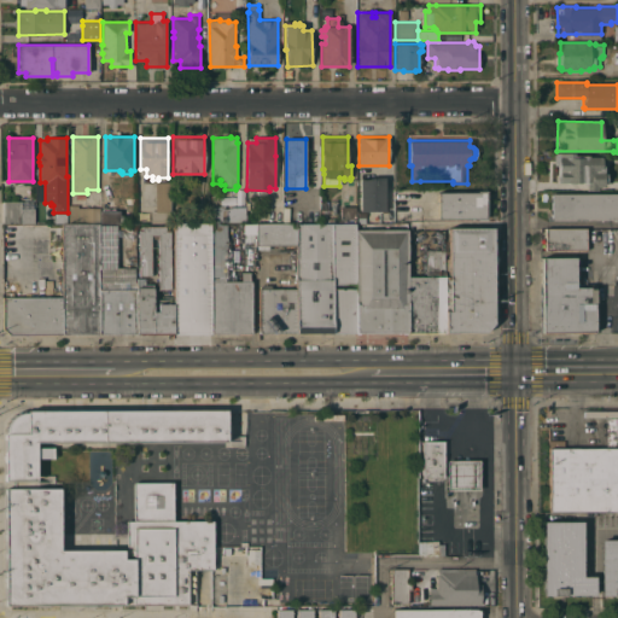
[(575,153),(575,158),(586,157),(601,156),(601,158),(606,158),(606,165),(601,165),(601,167),(604,167),(604,186),(596,186),(596,190),(586,190),(586,182),(559,182),(558,161),(554,161),(554,153),(575,153)]
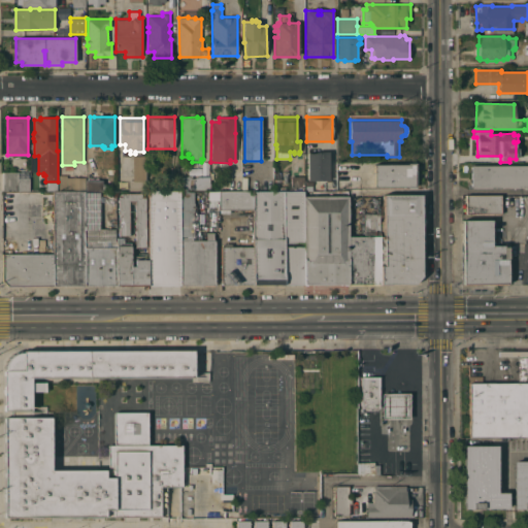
[(307,153),(317,153),(317,151),(329,151),(329,179),(308,180),(307,153)]
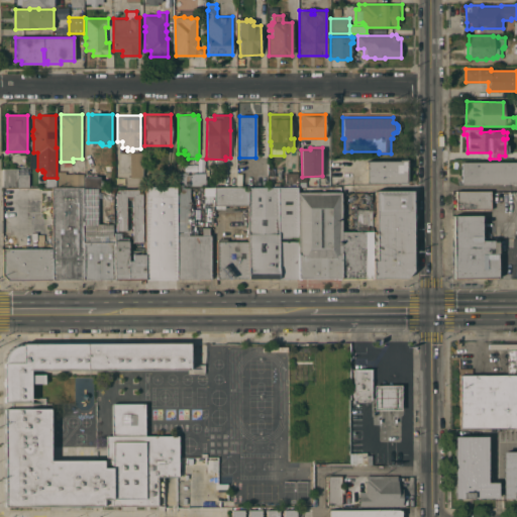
[(143,176),(143,186),(128,186),(128,176),(130,176),(130,151),(142,151),(142,176),(143,176)]
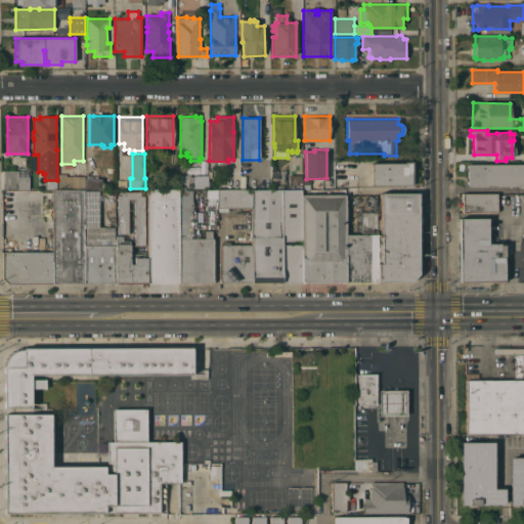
[(372,163),(404,163),(404,162),(412,162),(412,186),(404,186),(404,185),(372,185),(372,163)]
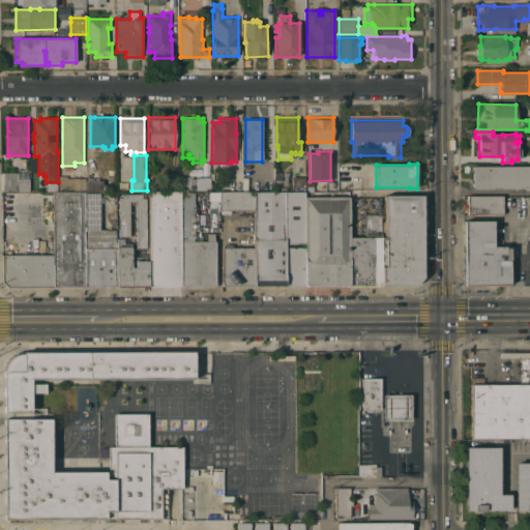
[(473,166),(529,166),(529,189),(527,189),(527,188),(473,188),(473,166)]
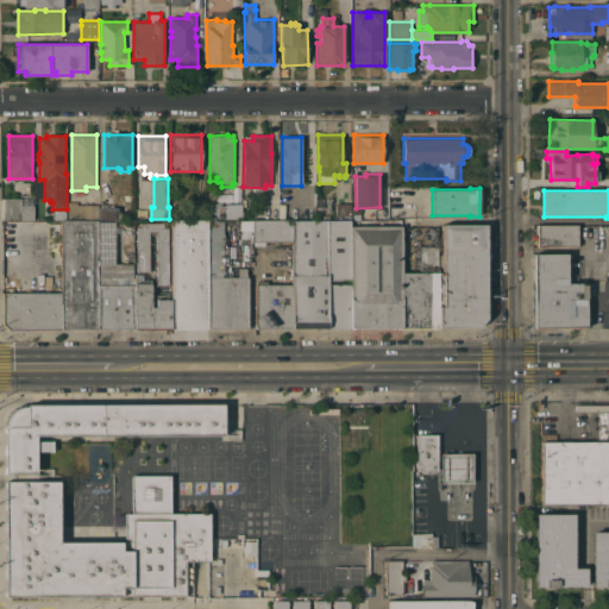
[(35,198),(35,220),(4,220),(4,198),(35,198)]
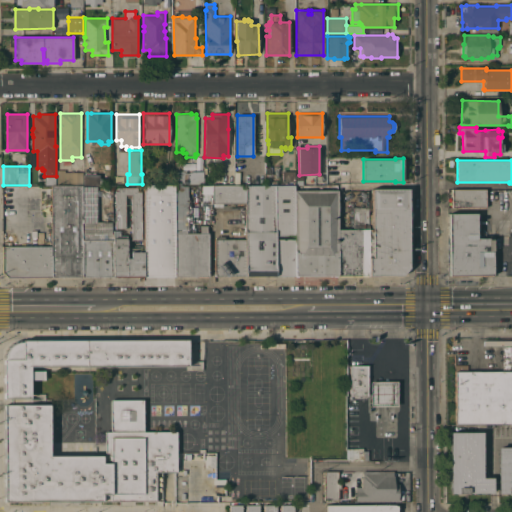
[(57,170),(65,170),(65,172),(83,171),(83,183),(57,183),(57,170)]
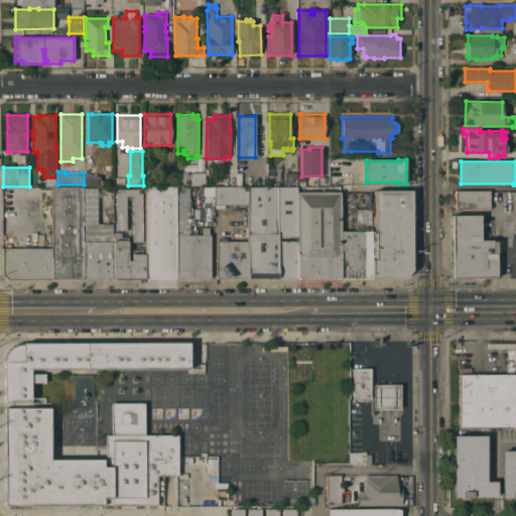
[(176,171),(186,171),(186,178),(188,178),(188,174),(194,172),(206,172),(206,185),(188,184),(188,183),(185,183),(186,182),(185,182),(176,182),(176,171)]
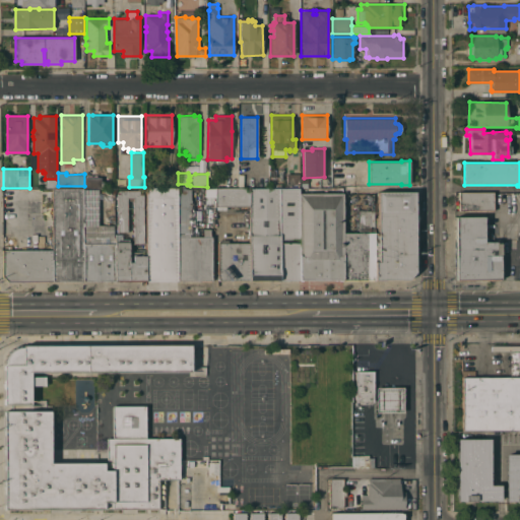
[(287,185),(287,173),(300,173),(300,185),(287,185)]
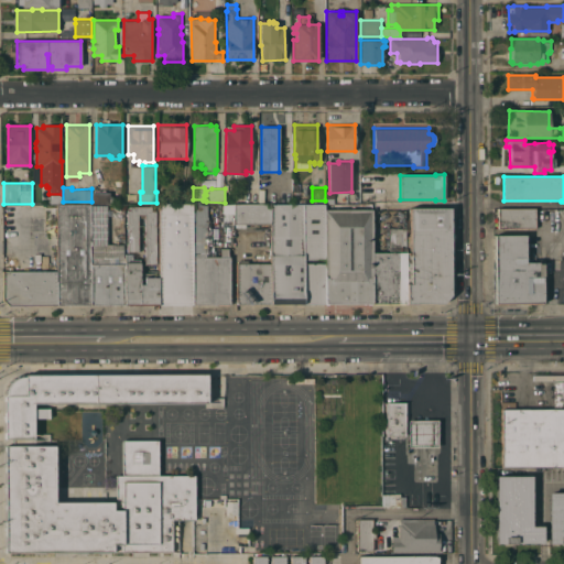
[(94,192),(94,190),(105,190),(105,192),(109,192),(109,196),(114,196),(114,202),(109,202),(109,203),(91,203),(91,192),(94,192)]
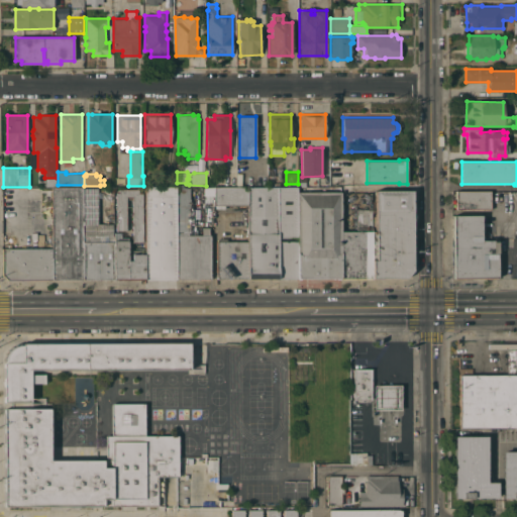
[(146,253),(145,187),(177,186),(177,279),(146,279),(146,253)]
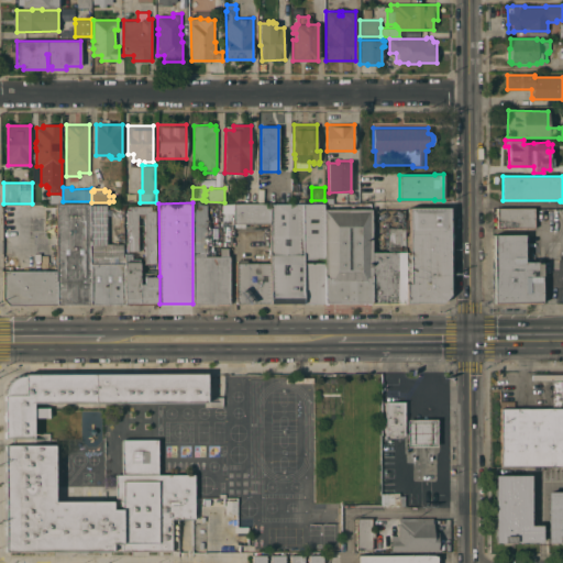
[(206,202),(207,255),(217,255),(217,247),(230,247),(230,304),(192,304),(192,202),(206,202)]
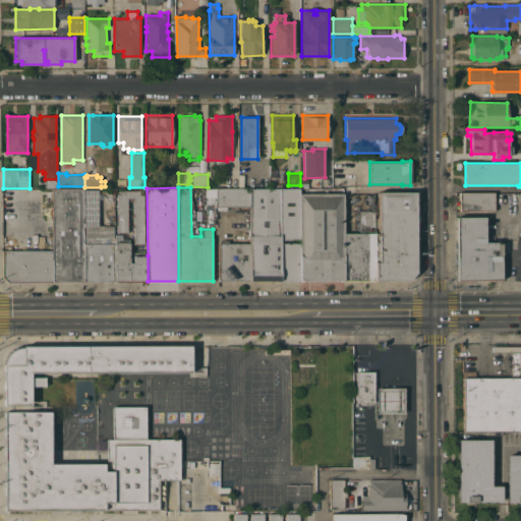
[(216,187),(246,187),(246,190),(249,190),(249,207),(216,207),(216,187)]
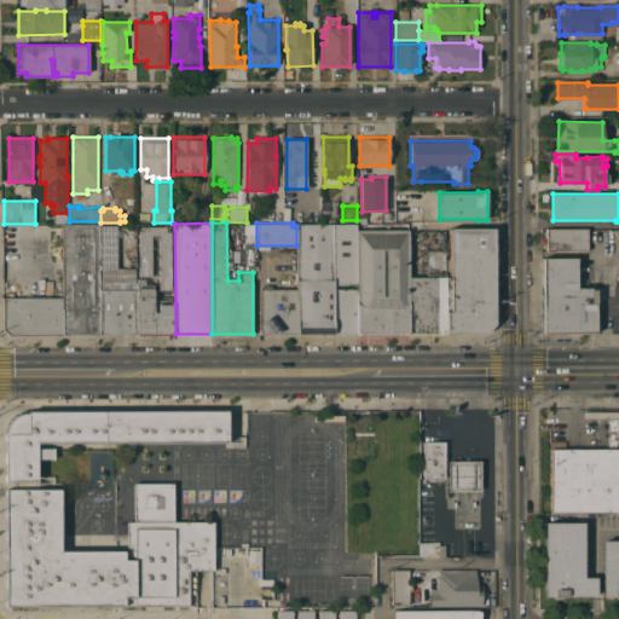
[(63,335),(63,298),(63,224),(99,224),(99,225),(100,334),(63,335)]
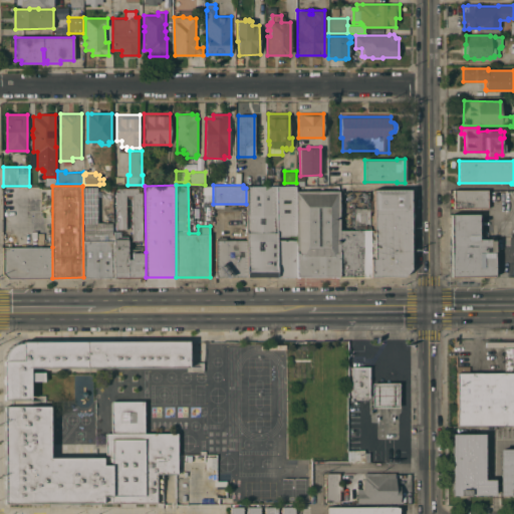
[(247,240),(247,186),(296,186),(296,191),(296,277),(247,277),(247,240)]
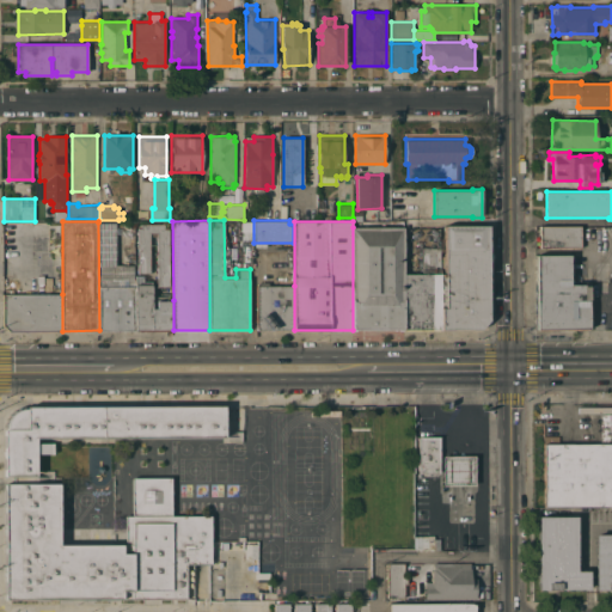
[(61,222),(62,252),(35,252),(35,222),(61,222)]
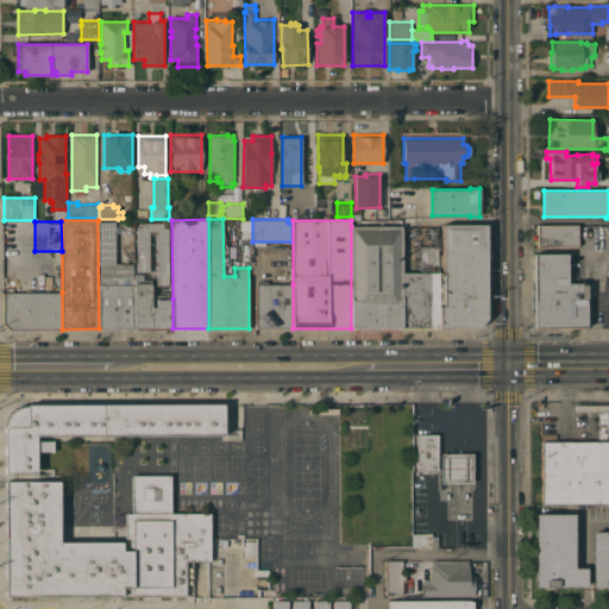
[(98,221),(115,221),(115,264),(135,263),(135,283),(135,328),(99,328),(98,221)]
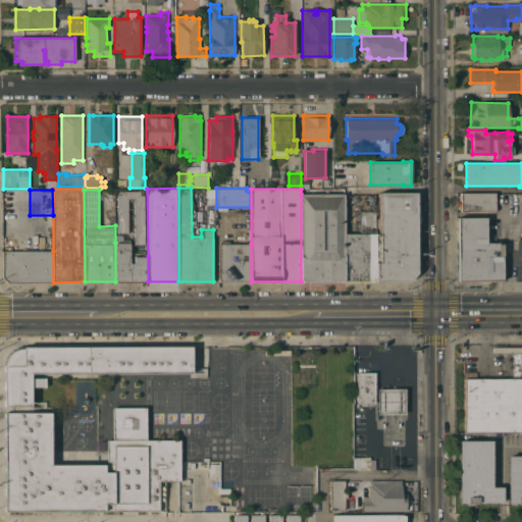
[(117,191),(141,191),(141,195),(144,195),(145,245),(135,245),(135,241),(133,241),(133,237),(135,237),(135,227),(133,227),(133,224),(134,224),(134,216),(133,216),(133,213),(134,213),(134,202),(127,202),(127,212),(129,212),(129,216),(127,216),(127,225),(129,225),(129,228),(128,228),(128,232),(118,232),(117,191)]
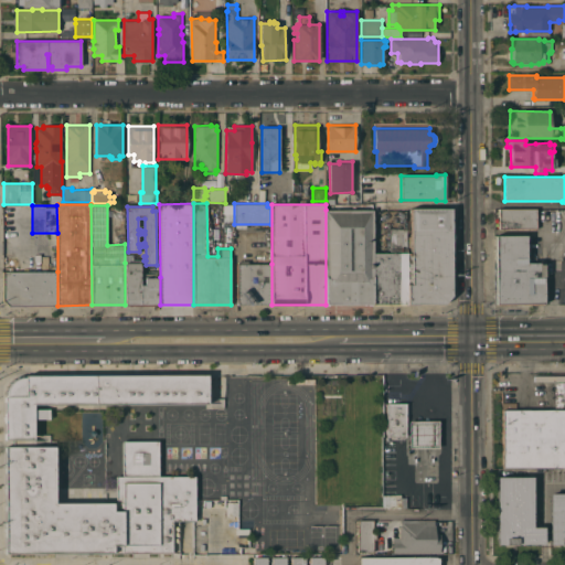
[(411,252),(411,208),(451,208),(451,245),(454,245),(454,251),(451,251),(451,296),(444,304),(407,304),(407,252),(411,252)]
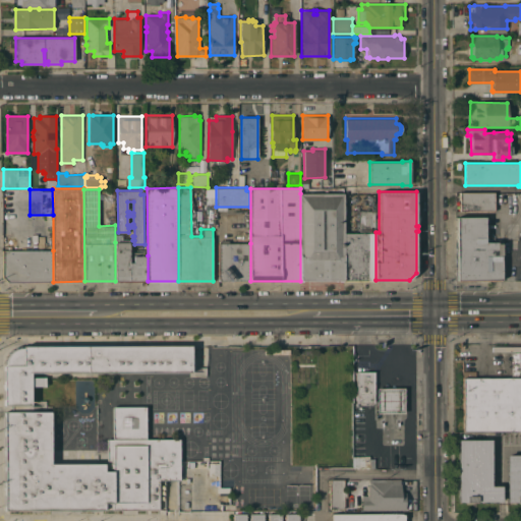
[(495,192),(495,211),(460,211),(460,192),(495,192)]
